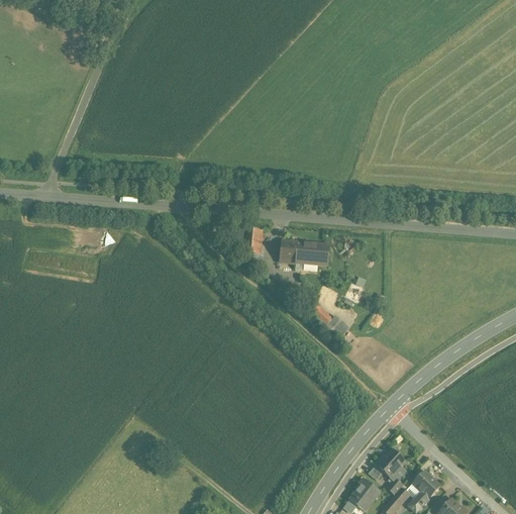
[(261,229),(230,226),(228,243),(239,244),(238,251),(244,252),(259,252),(261,229)]
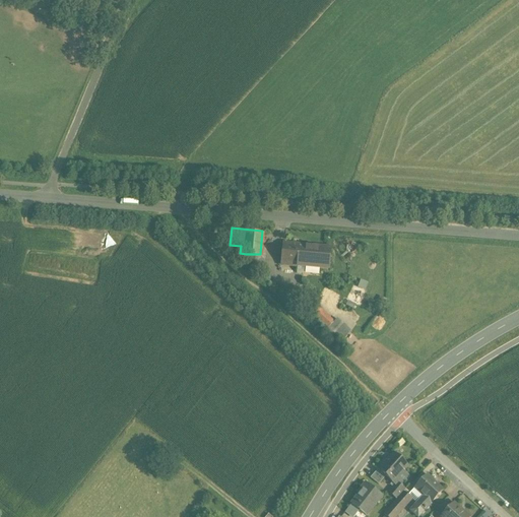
[(329,246),(283,242),(281,262),(327,266),(329,246)]
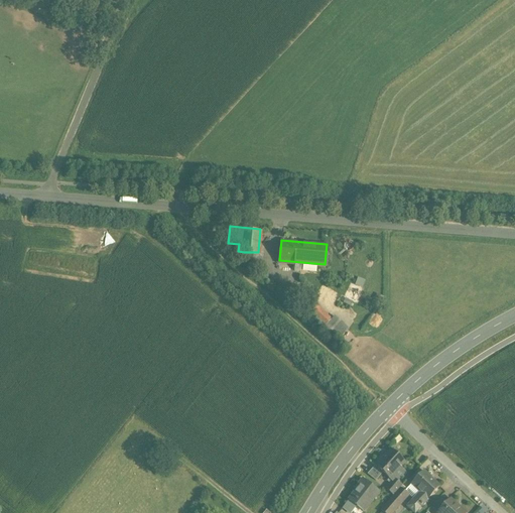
[(258,252),(244,252),(244,258),(246,261),(262,262),(263,253),(258,252)]
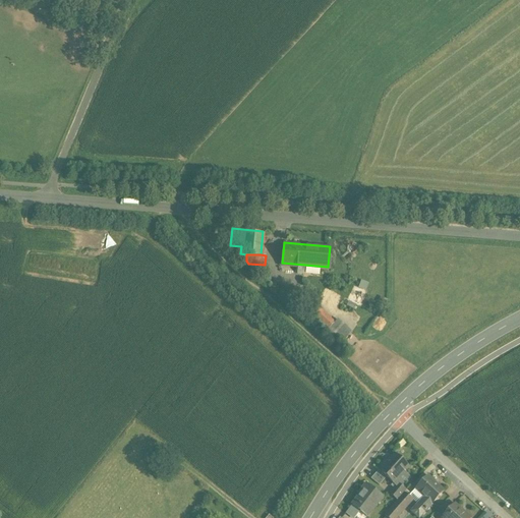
[(338,324),(299,288),(292,296),(331,332),(338,324)]
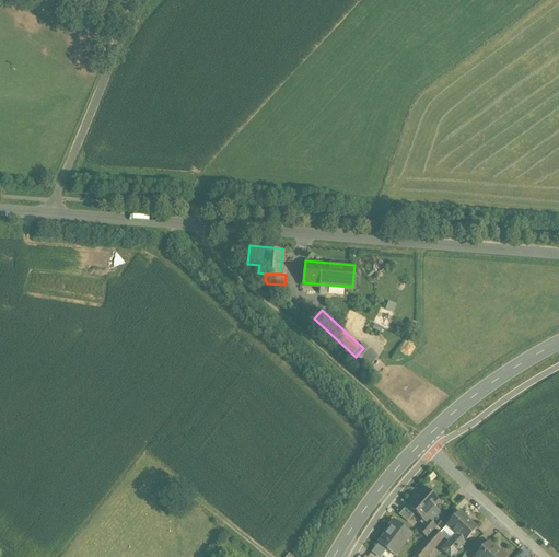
[(423,486),(407,505),(415,511),(422,518),(434,505),(439,499),(423,486)]
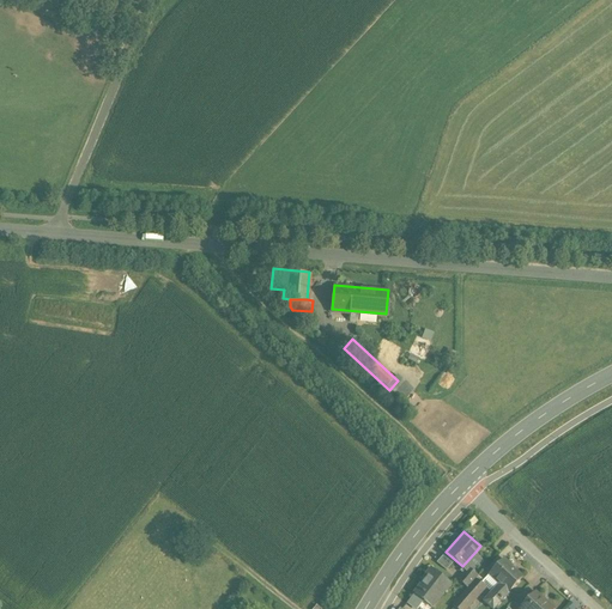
[(444,550),(436,560),(446,567),(454,559),(446,552),(444,550)]
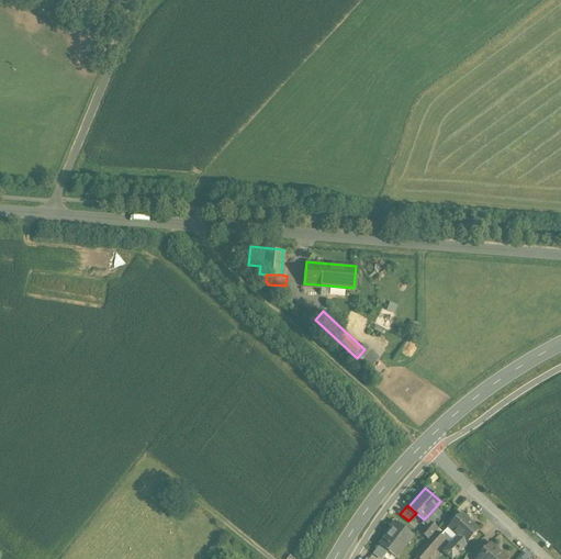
[(436,506),(424,520),(425,522),(427,523),(429,520),(432,522),(441,512),(436,506)]
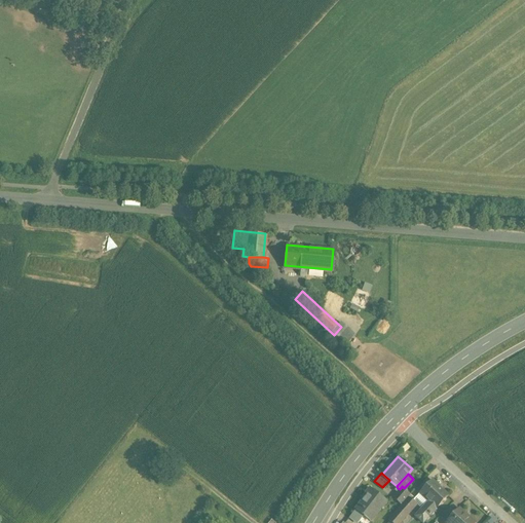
[(439,484),(432,478),(419,491),(427,499),(420,508),(427,515),(436,507),(447,493),(438,485),(439,484)]
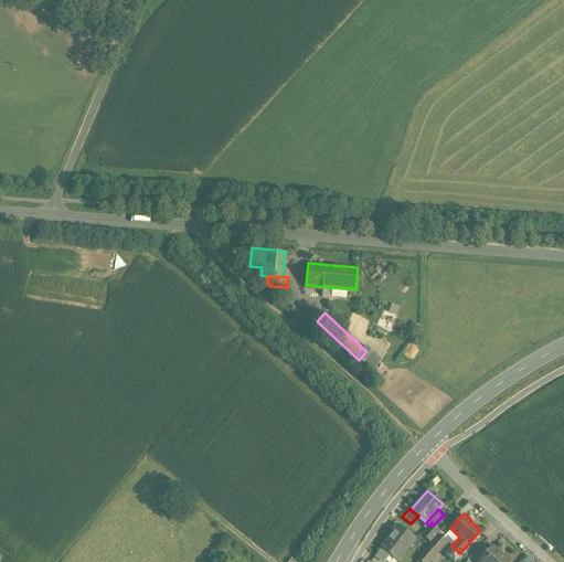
[(396,522),(392,529),(393,530),(381,545),(397,558),(414,537),(396,522)]
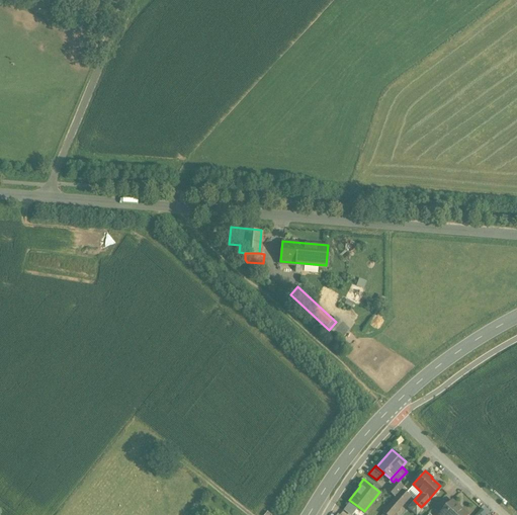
[(392,481),(385,488),(395,495),(403,485),(398,481),(396,479),(394,482),(392,481)]
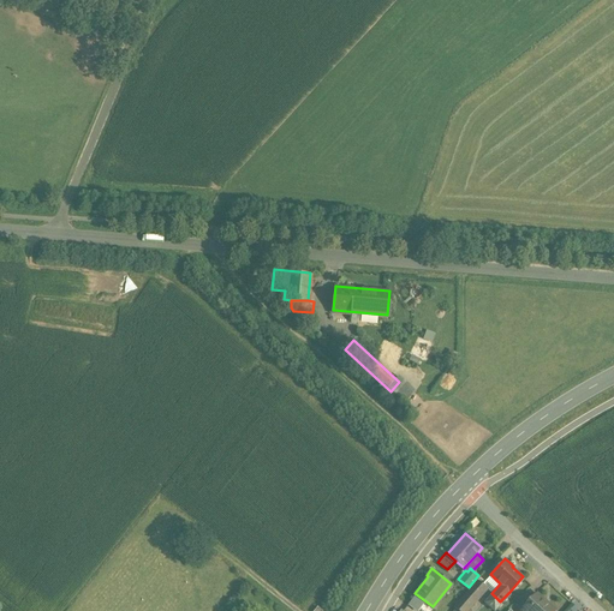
[(469,588),(454,605),(459,610),(464,610),(487,587),(482,582),(484,580),(478,575),(469,587),(469,588)]
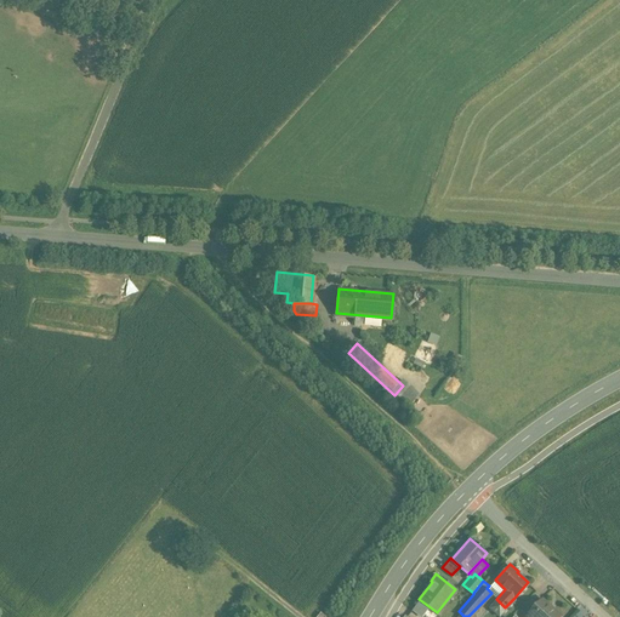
[(541,596),(524,615),(525,616),(558,616),(561,615),(553,607),(552,609),(541,599),(542,598),(541,596)]
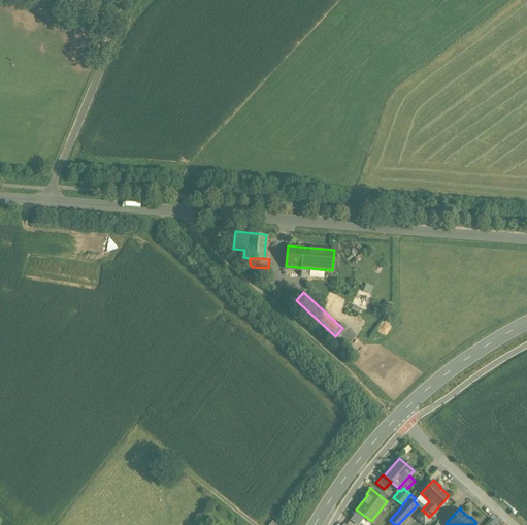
[(429,517),(422,510),(417,516),(424,523),(429,517)]
